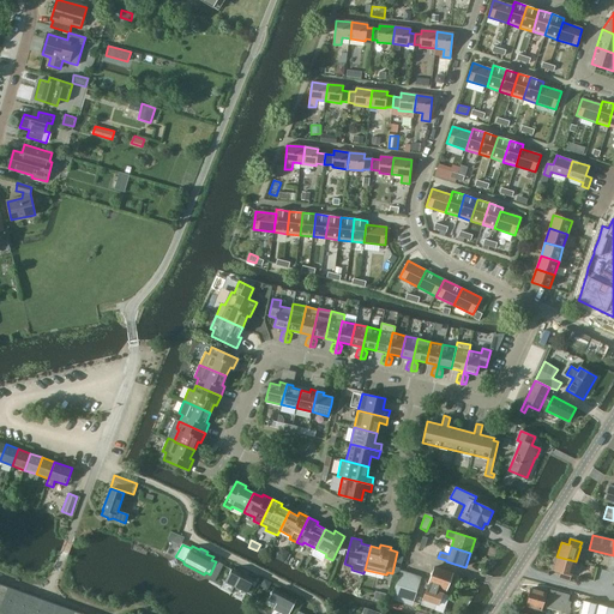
[(281,548),(276,558),(284,563),(289,552),(281,548)]
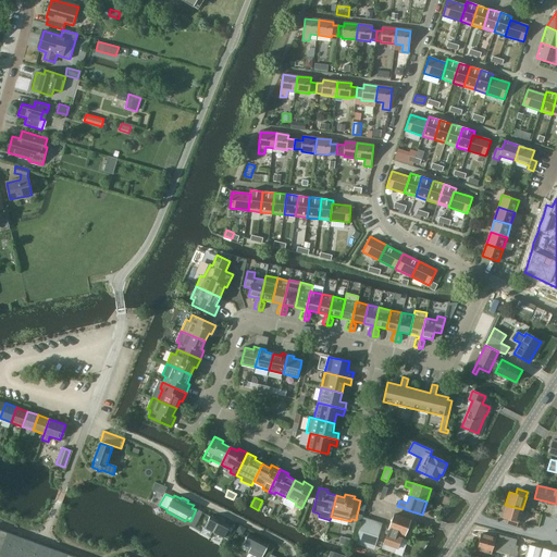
[(519,522),(522,509),(505,505),(502,518),(508,520),(507,524),(517,528),(518,522),(519,522)]
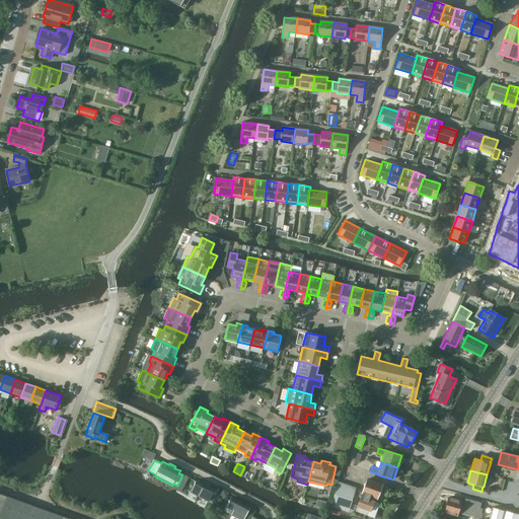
[(197,479),(190,493),(212,503),(218,492),(214,490),(215,489),(210,486),(211,484),(205,480),(204,483),(197,479)]
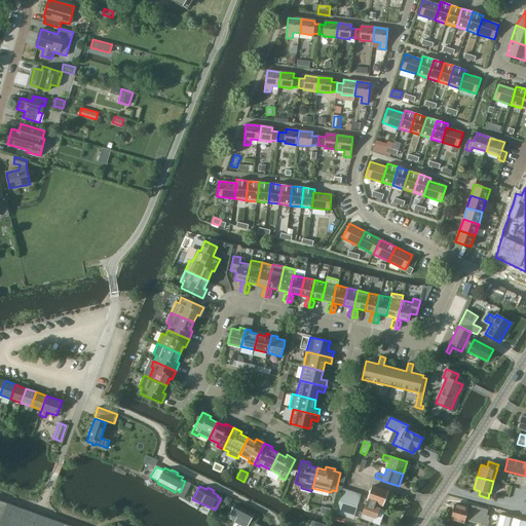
[(387,496),(386,494),(387,493),(386,493),(387,491),(372,486),(361,518),(372,522),(374,518),(376,518),(381,504),(382,505),(384,499),(385,499),(385,498),(387,496)]
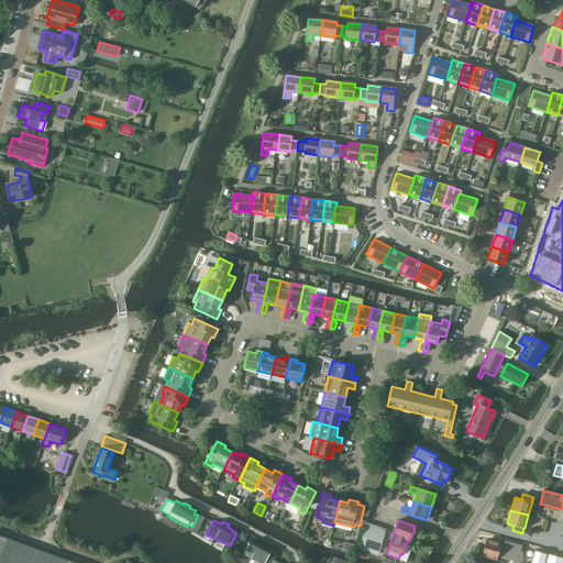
[(359,549),(378,555),(386,530),(367,523),(359,549)]
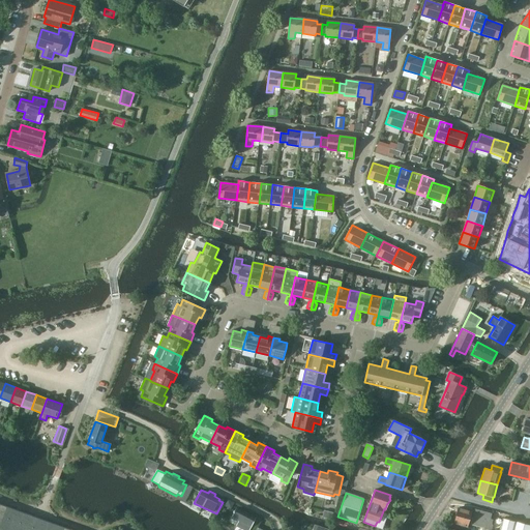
[(228,499),(225,505),(231,509),(234,503),(228,499)]
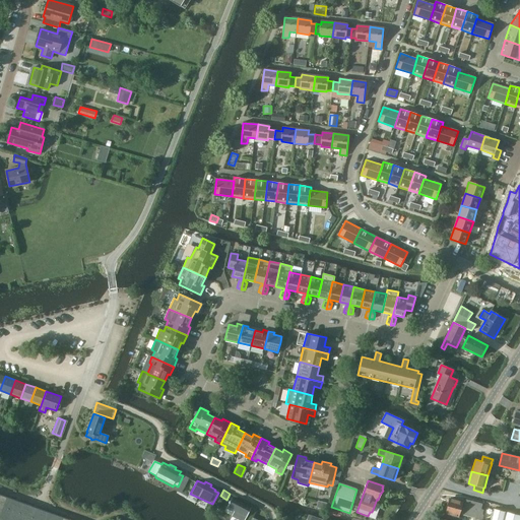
[(66,519),(0,495),(0,519),(66,519)]
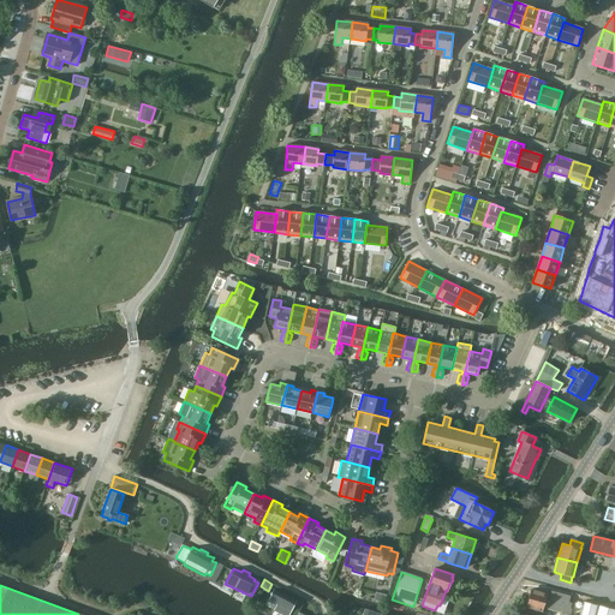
[(290,614),(298,601),(284,593),(275,589),(269,601),(278,604),(274,610),(282,614),(290,614)]
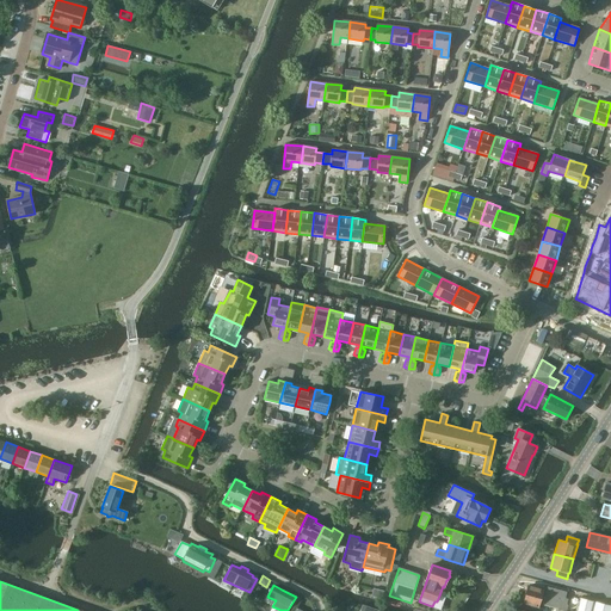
[(565,599),(566,597),(567,592),(548,587),(545,592),(528,587),(524,603),(539,608),(541,604),(566,610),(567,610),(568,605),(567,604),(568,600),(565,599)]
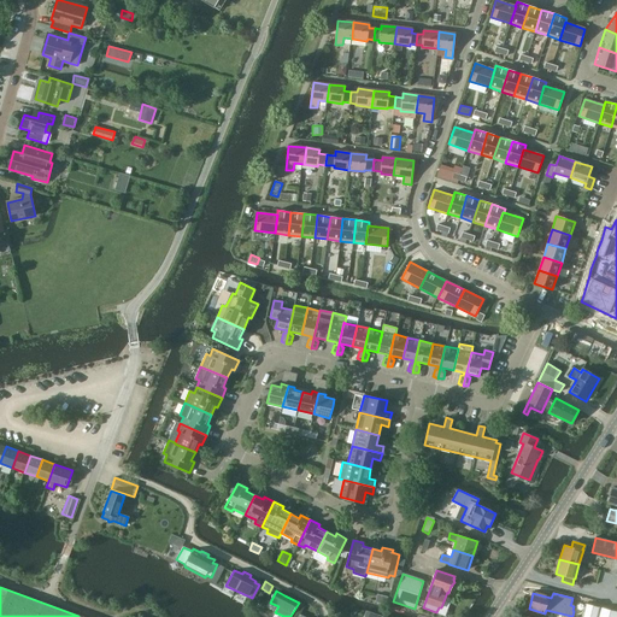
[(377,594),(375,601),(387,604),(388,597),(377,594)]
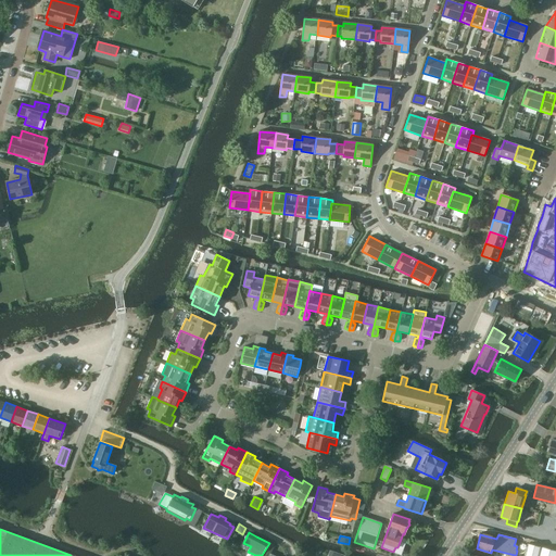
[(555,555),(555,551),(540,547),(528,544),(528,546),(525,555),(555,555)]
